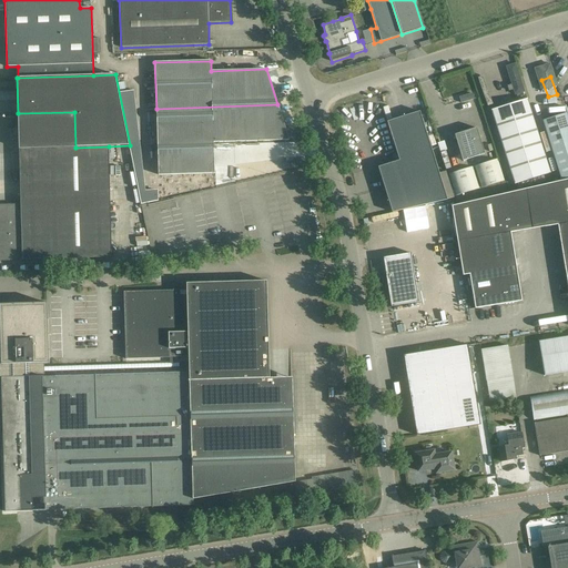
[(460,97),(458,97),(460,103),(473,100),(470,93),(467,93),(460,97)]
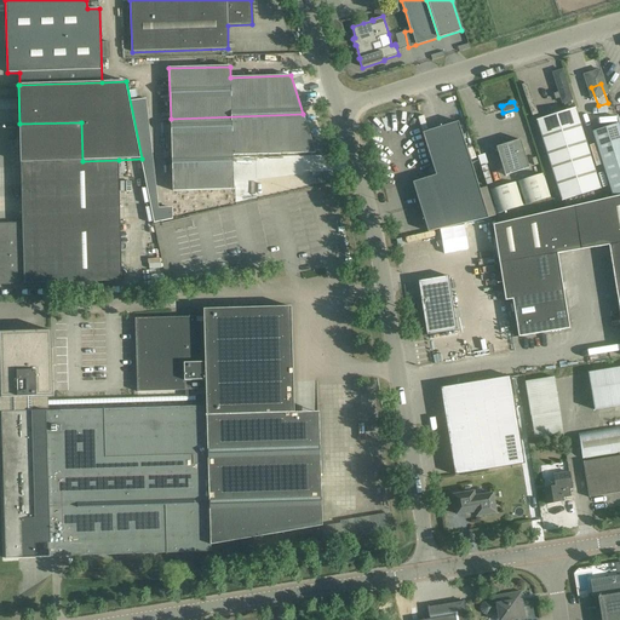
[(601,189),(575,108),(535,120),(561,201),(601,189)]
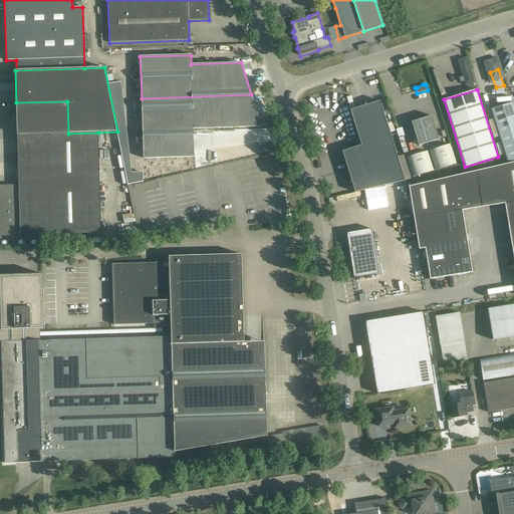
[(251,94),(142,98),(143,159),(194,157),(193,129),(261,126),(251,94)]
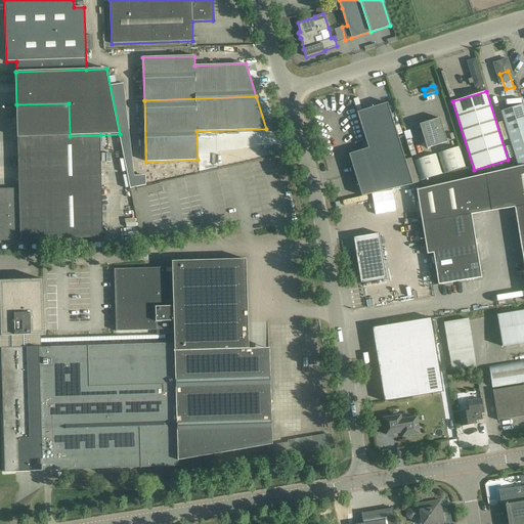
[(356,113),(367,148),(398,138),(387,102),(356,113)]
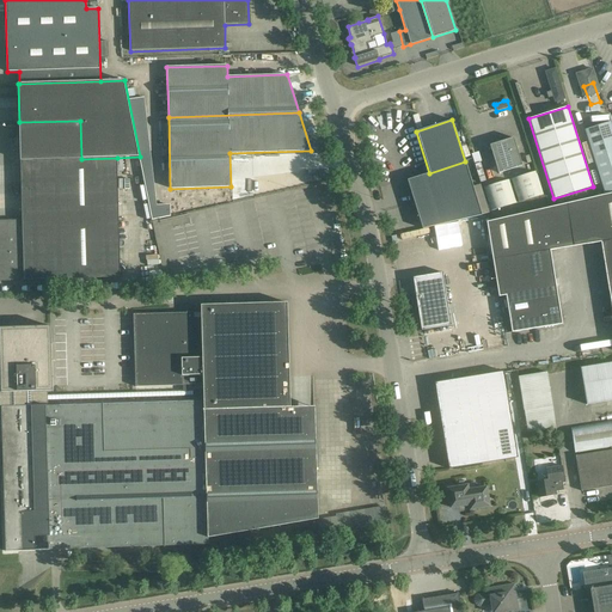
[(22,220),(118,216),(117,158),(81,159),(80,121),(19,122),(22,220)]
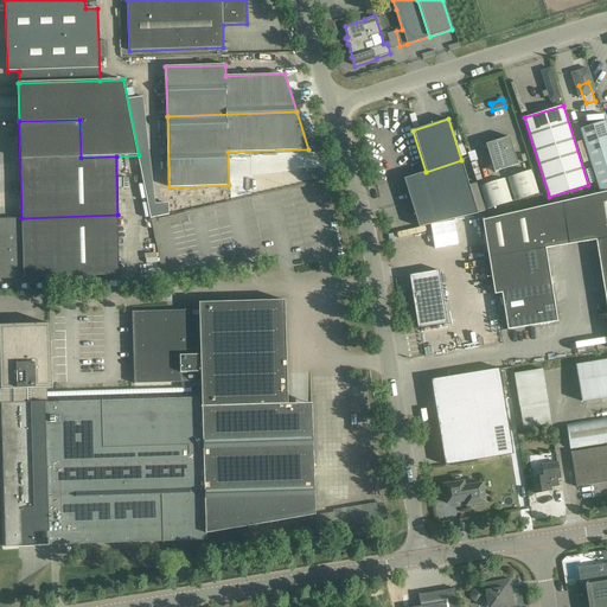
[(580,129),(600,192),(606,190),(606,127),(605,121),(580,129)]
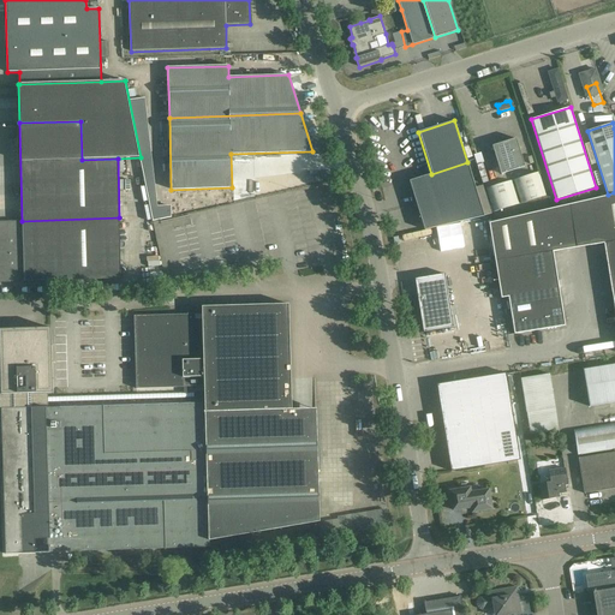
[(499,144),(491,147),(501,174),(524,167),(515,138),(508,141),(507,137),(497,139),(499,144)]
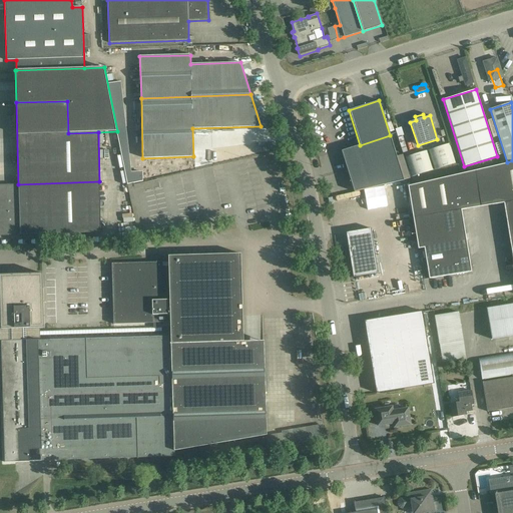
[(348,171),(396,156),(390,135),(360,145),(341,151),(348,171)]
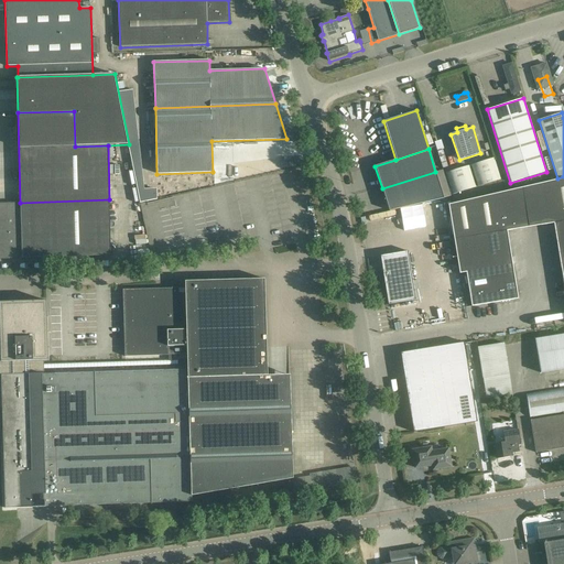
[(500,180),(494,156),(470,164),(477,187),(500,180)]
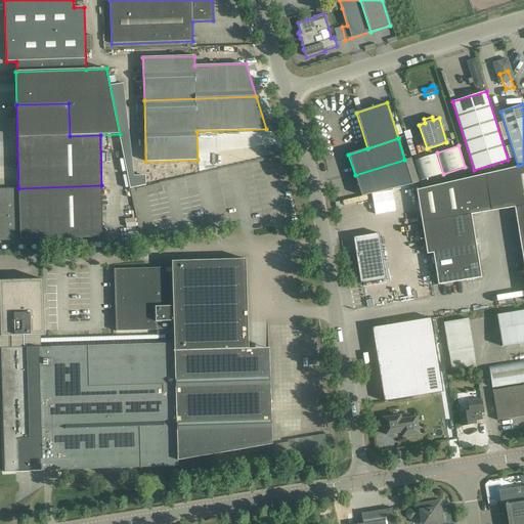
[(442,174),(436,154),(413,161),(420,181),(442,174)]
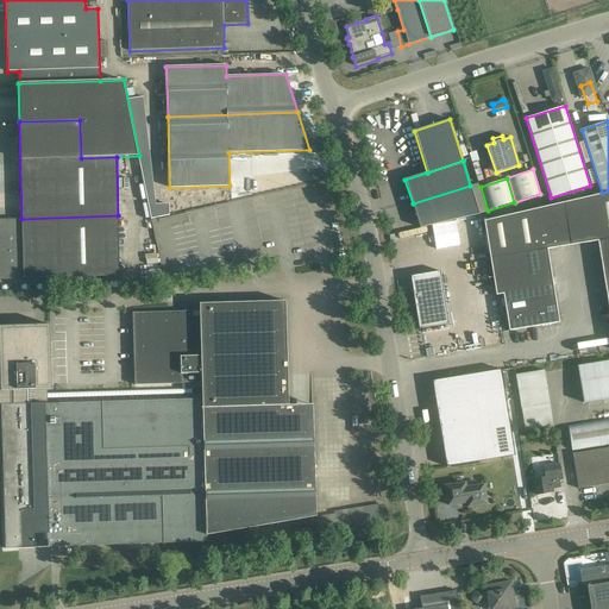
[(470,186),(413,203),(420,228),(479,215),(478,209),(470,186)]
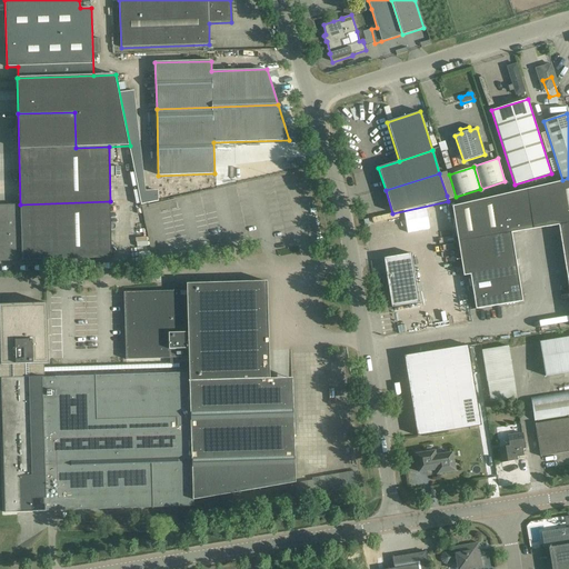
[(568,180),(527,190),(533,229),(558,226),(558,225),(568,222),(568,180)]
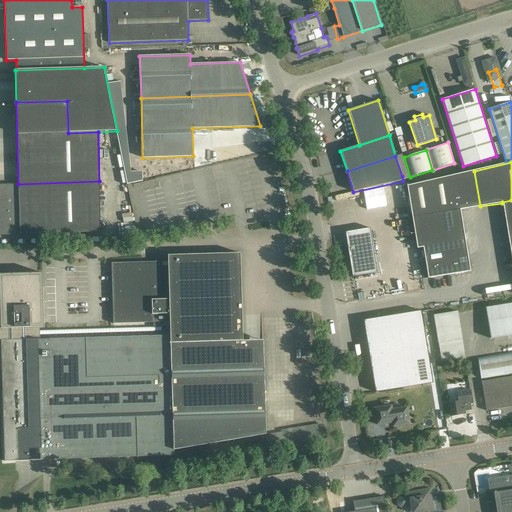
[(460,210),(480,206),(474,170),(407,186),(412,218),(460,209),(460,210)]
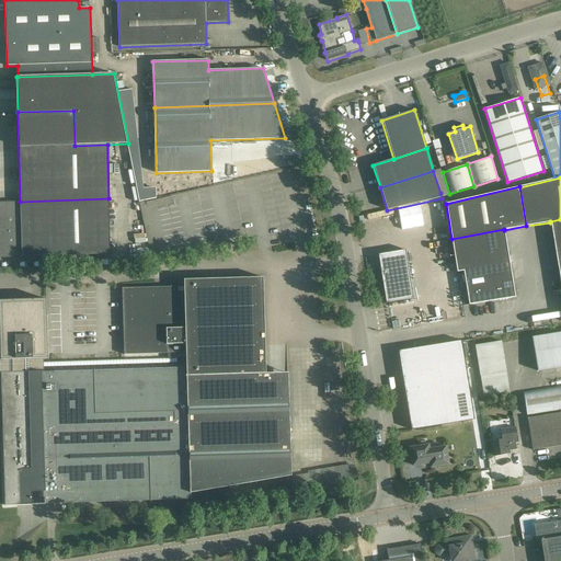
[(109,198),(20,202),(0,202),(0,258),(110,254),(109,198)]
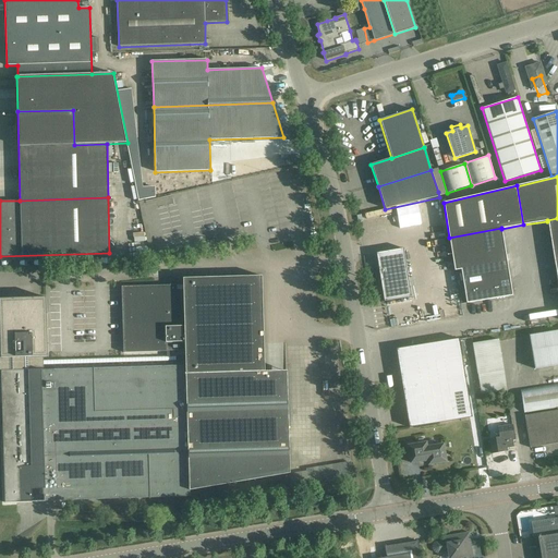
[(547,221),(555,265),(557,264),(557,218),(547,220),(547,221)]
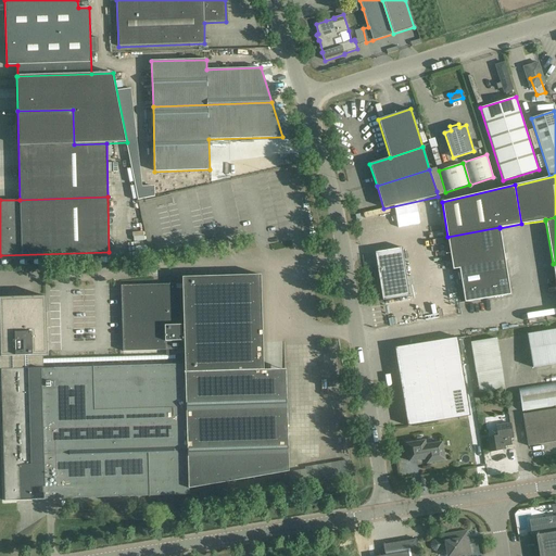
[(505,261),(500,228),(500,227),(447,237),(450,251),(451,260),(453,269),(459,268),(505,261)]
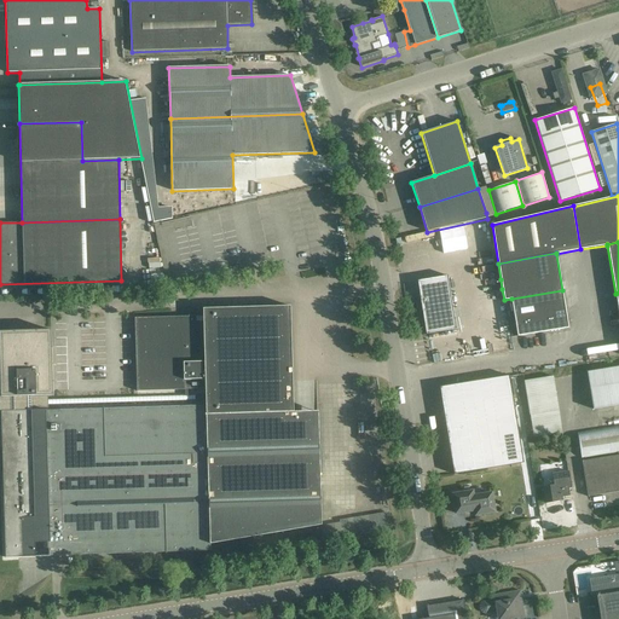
[(456,330),(447,276),(417,281),(426,335),(456,330)]
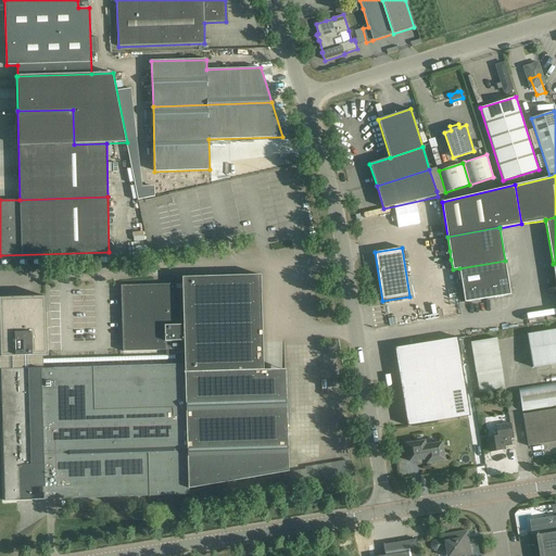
[(459,268),(465,302),(510,294),(505,261),(459,268)]
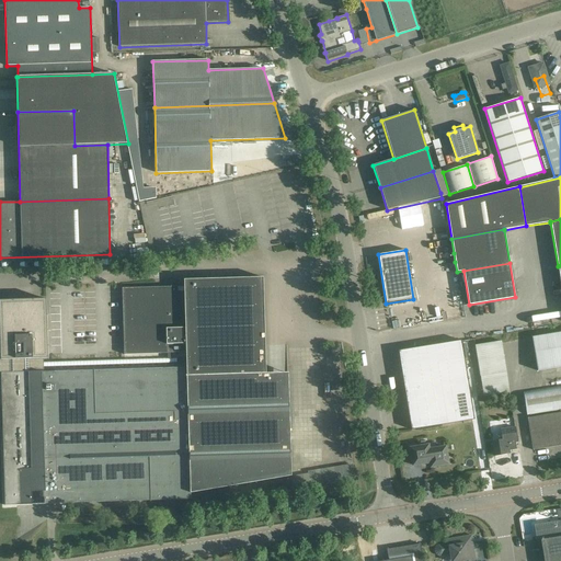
[(63,371),(67,503),(191,500),(191,493),(292,476),(289,420),(271,420),(271,418),(270,416),(267,415),(263,277),(184,279),(184,290),(178,292),(178,286),(122,288),(124,355),(186,353),(186,367),(63,371)]
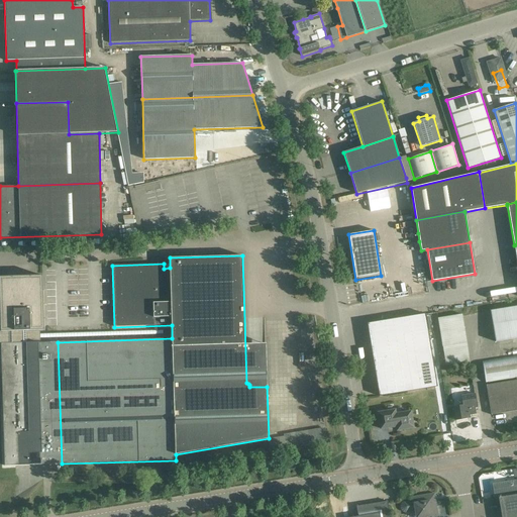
[(0,323),(1,344),(38,342),(37,330),(43,330),(42,276),(0,277),(0,323)]
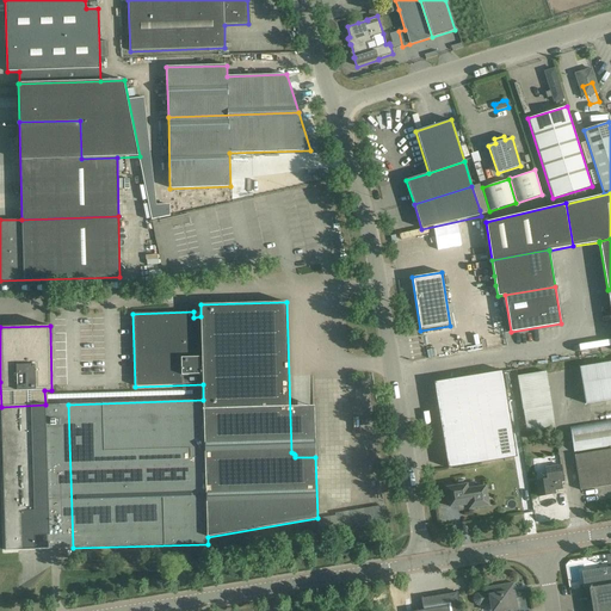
[(610,362),(580,368),(586,405),(610,400),(610,420),(569,427),(574,454),(609,448),(609,450),(574,455),(580,491),(610,485),(610,362)]
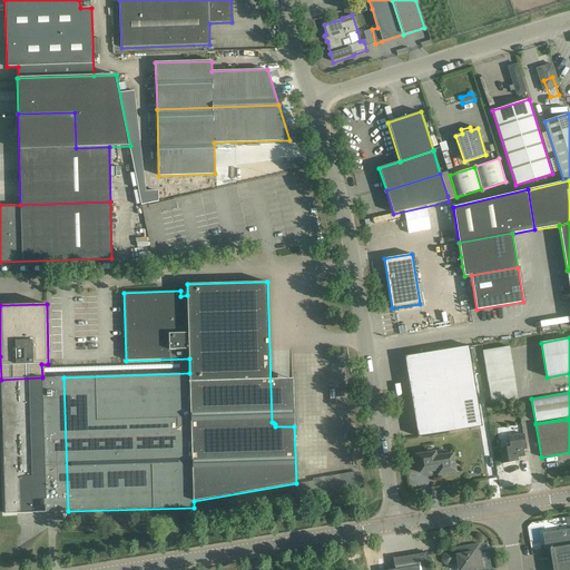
[(404,356),(411,396),(420,395),(458,390),(475,386),(469,346),(404,356)]
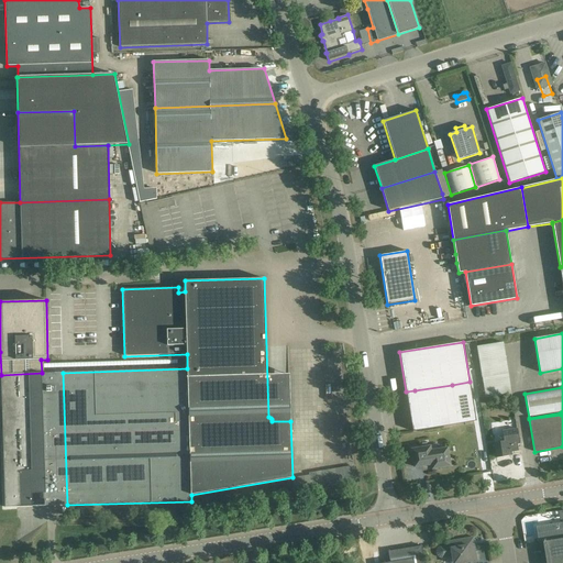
[(63,373),(42,373),(1,375),(2,415),(6,414),(7,419),(3,419),(3,427),(2,427),(4,507),(32,507),(32,494),(44,493),(44,506),(45,506),(67,505),(63,373)]
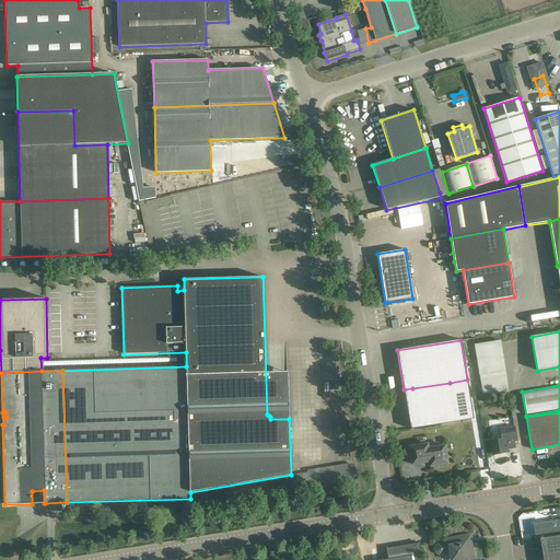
[(505,371),(479,374),(482,397),(509,393),(505,371)]
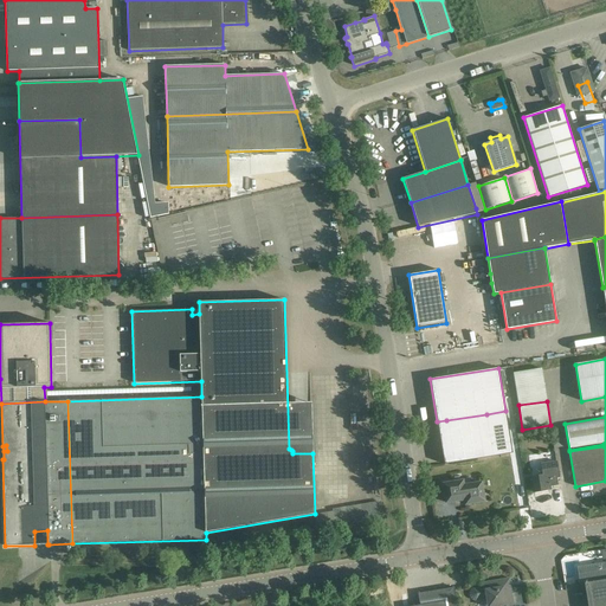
[(492,457),(513,453),(505,411),(487,414),(492,457)]
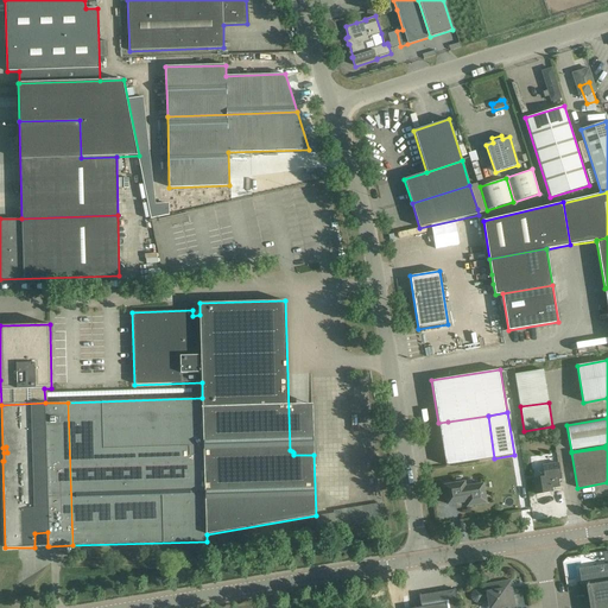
[(494,458),(488,416),(448,422),(438,423),(445,466),(455,464),(494,458)]
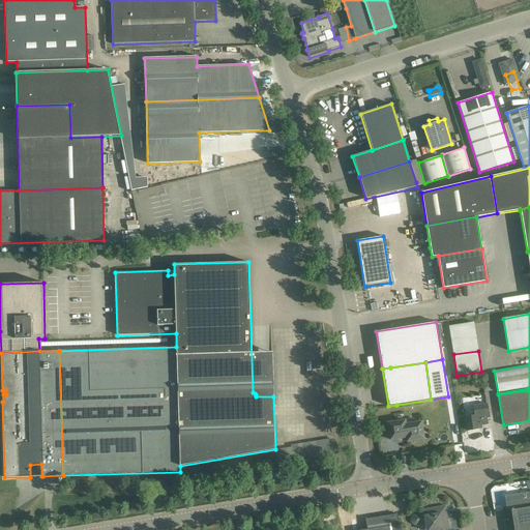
[(488,408),(488,404),(473,406),(473,410),(468,411),(469,416),(465,417),(467,432),(481,429),(481,427),(488,425),(487,418),(490,418),(488,408)]
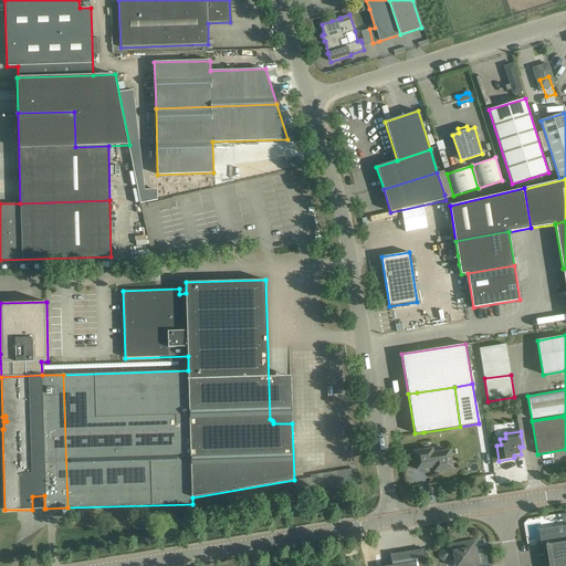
[(432,453),(431,449),(413,452),(417,470),(429,468),(429,467),(433,467),(435,471),(452,469),(449,451),(432,453)]
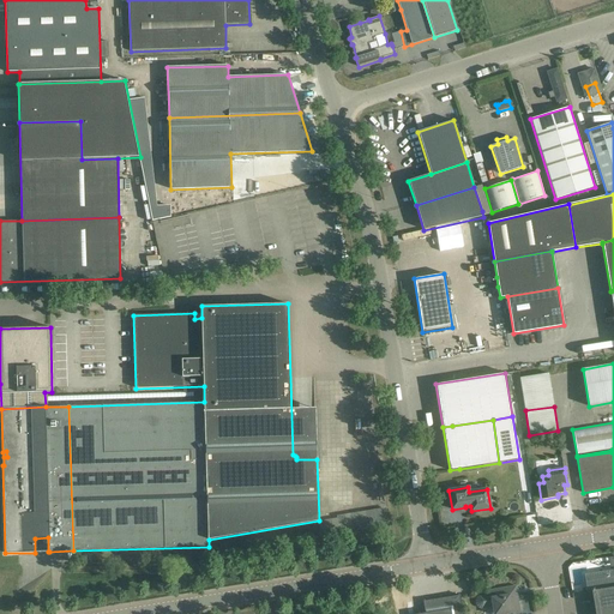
[(381,509),(365,512),(368,528),(384,525),(381,509)]
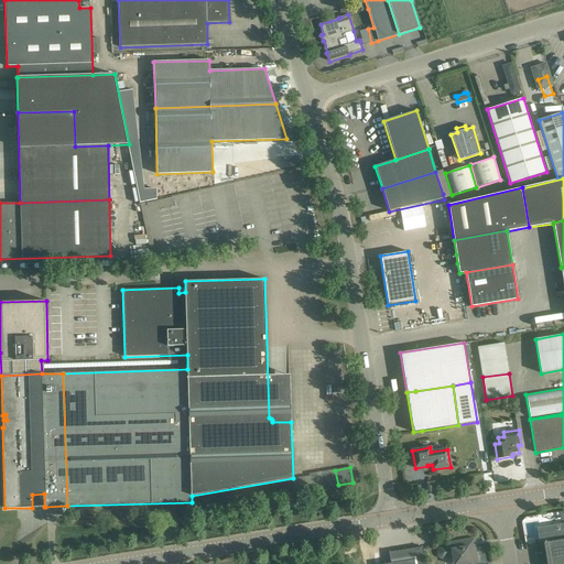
[(329,472),(322,473),(325,487),(332,486),(329,472)]
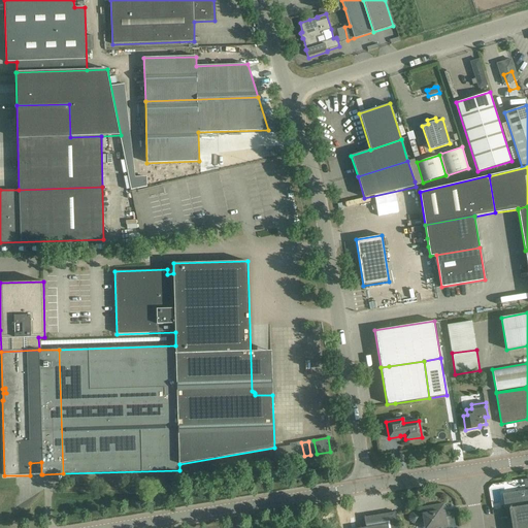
[(296,442),(289,444),(292,458),(298,457),(296,442)]
